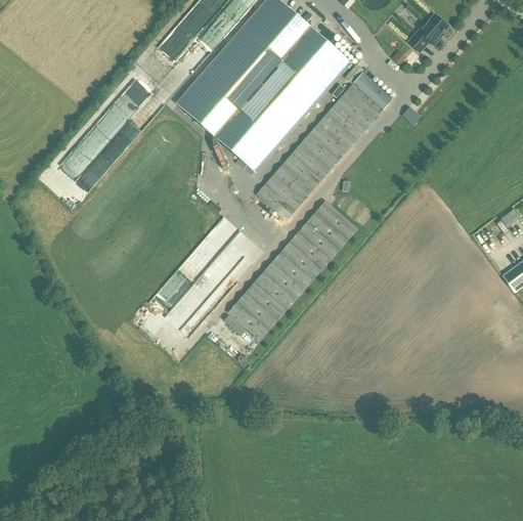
[(349,60),(279,0),(265,0),(177,102),(254,170),(349,60)]
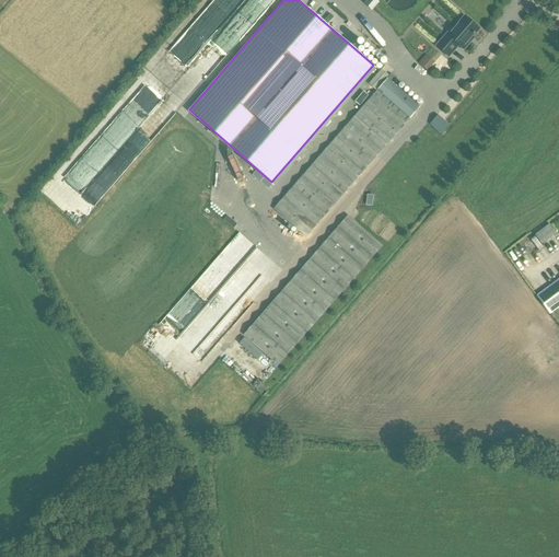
[(383,10),(392,1),(391,0),(379,0),(376,3),(383,10)]
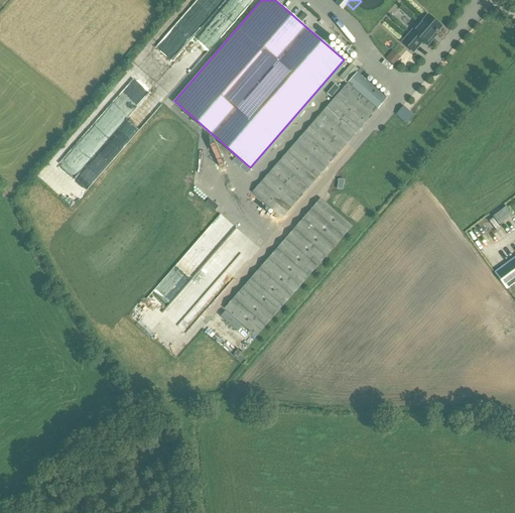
[(426,14),(402,41),(412,50),(422,39),(427,43),(437,32),(435,31),(441,25),(426,14)]
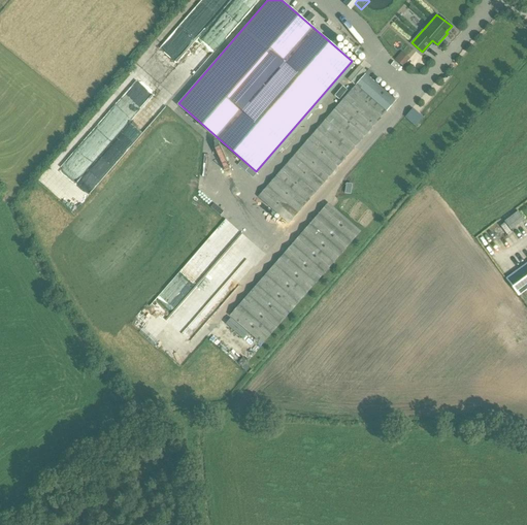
[(192,67),(198,72),(239,23),(234,19),(192,67)]
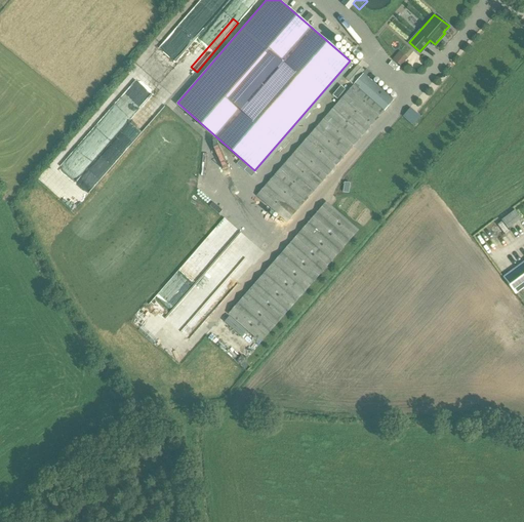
[(363,72),(256,194),(287,221),(394,98),(363,72)]
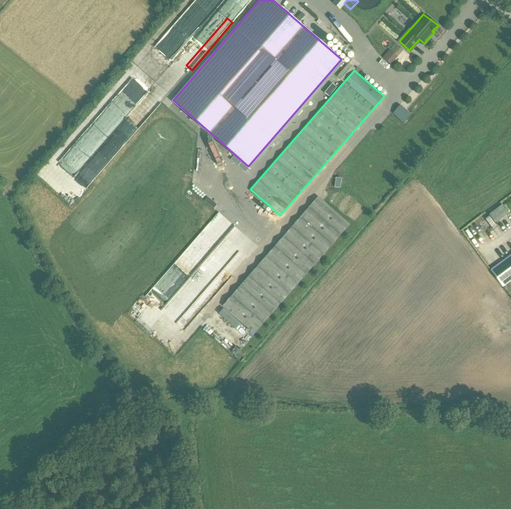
[(409,113),(400,104),(394,111),(404,119),(409,113)]
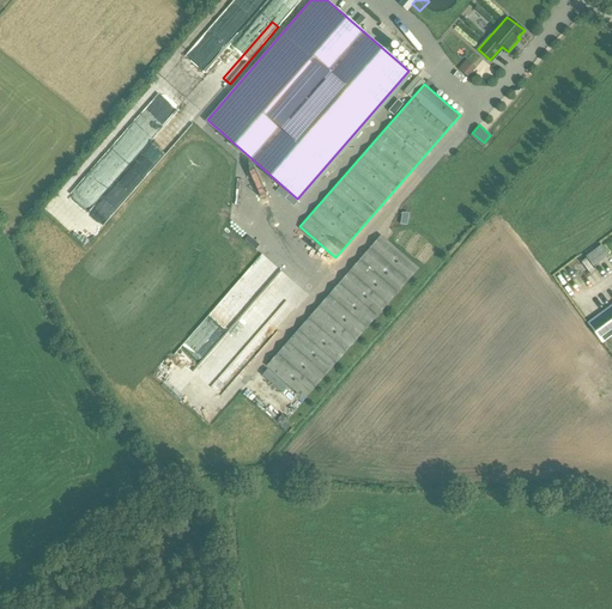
[(423,176),(413,186),(420,192),(429,182),(423,176)]
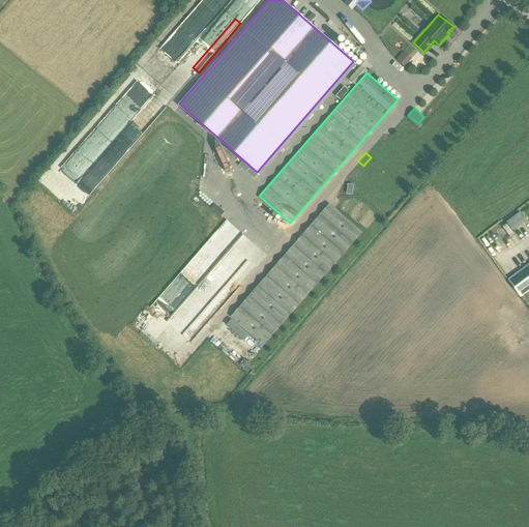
[(329,201),(230,315),(255,337),(250,342),(255,347),(260,341),(263,344),(362,231),(329,201)]
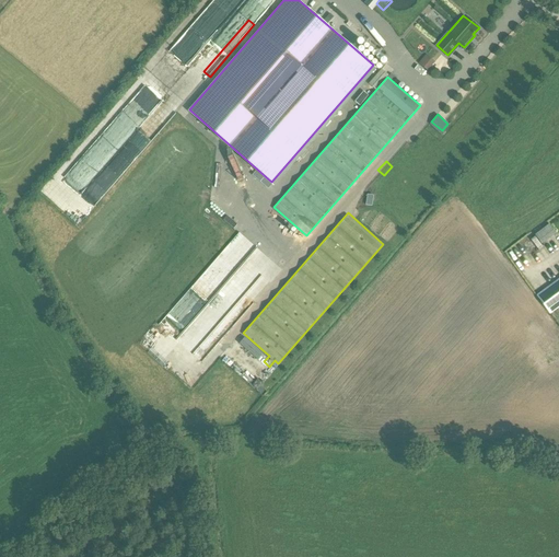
[(549,222),(534,233),(540,243),(556,231),(549,222)]
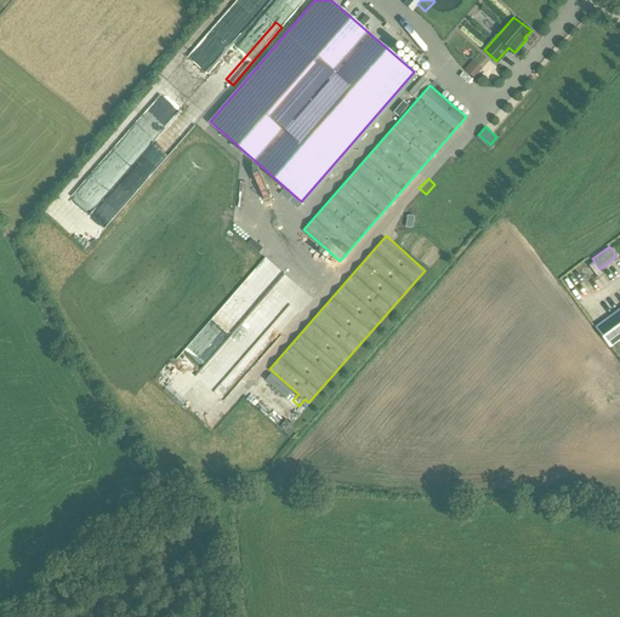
[(289,298),(267,284),(278,267),(262,256),(242,286),(280,312),(289,298)]
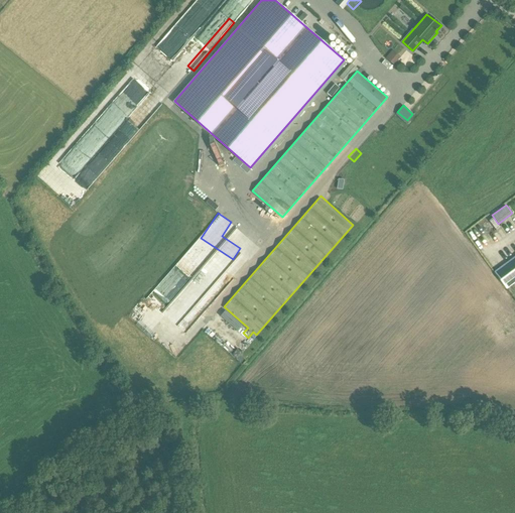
[(242,232),(234,240),(243,247),(250,239),(242,232)]
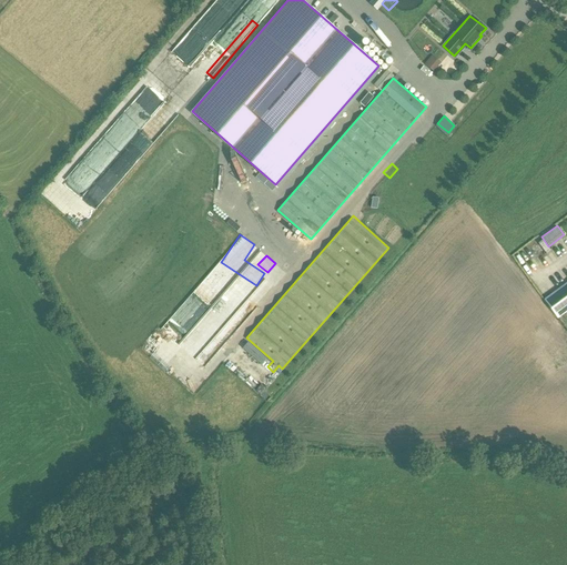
[(566,281),(545,299),(558,316),(566,309),(566,281)]
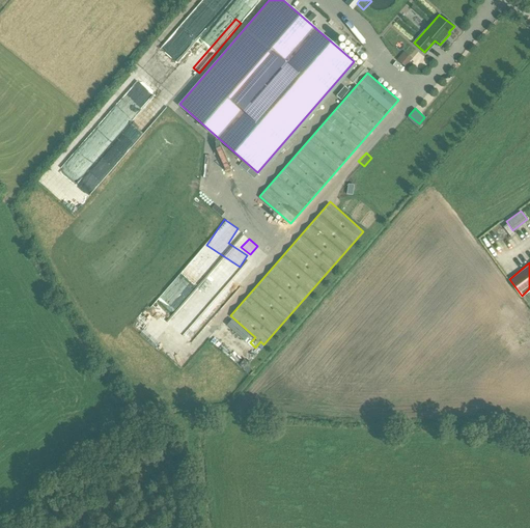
[(212,327),(216,317),(211,314),(206,324),(212,327)]
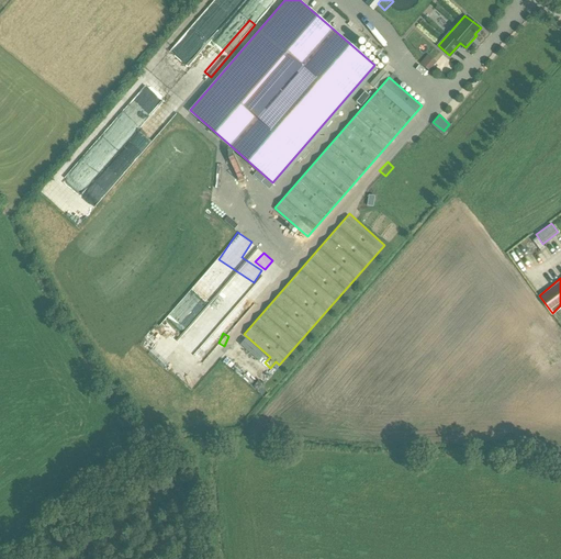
[(224,345),(217,353),(229,364),(236,357),(224,345)]
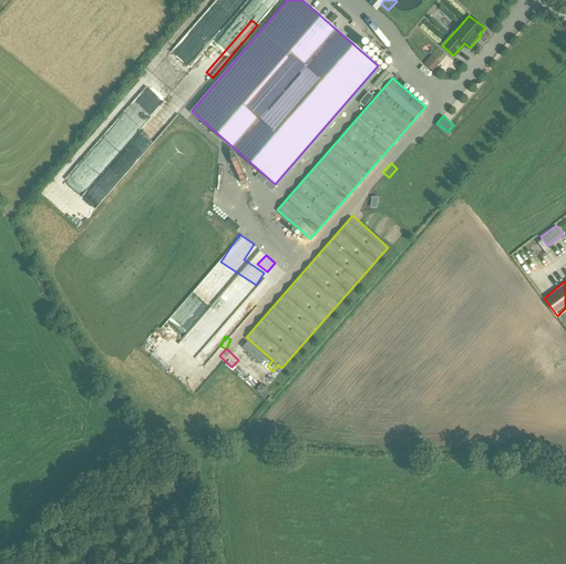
[(242,357),(250,363),(255,359),(246,351),(242,357)]
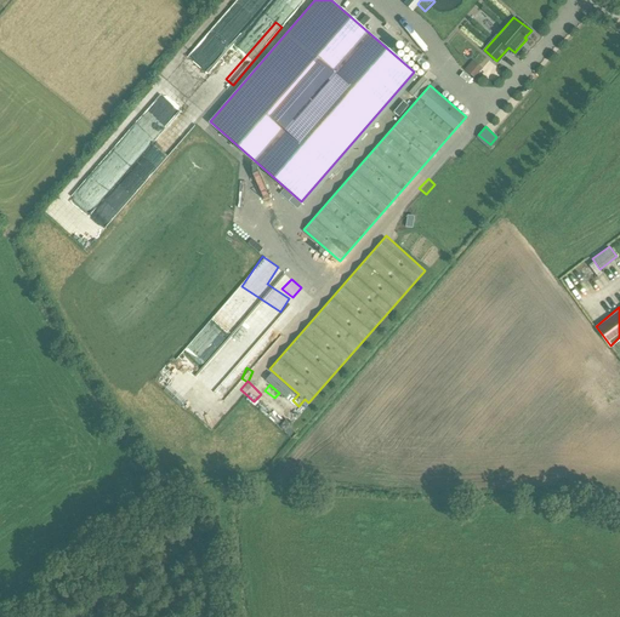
[(288,416),(267,396),(263,401),(269,406),(266,410),(280,423),(288,416)]
